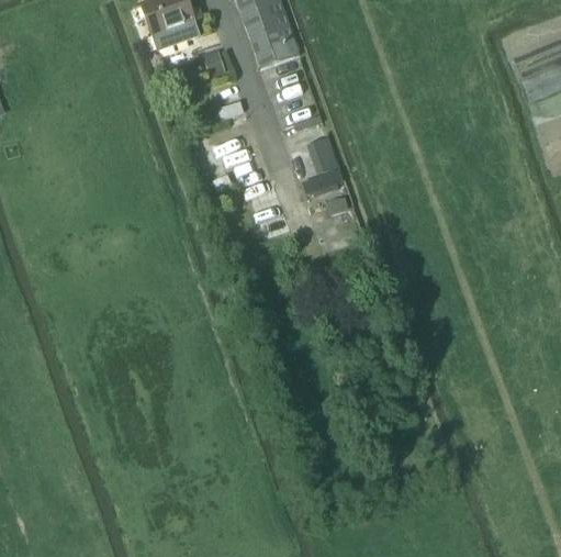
[(152,33),(158,49),(200,34),(194,19),(191,7),(188,0),(145,0),(139,2),(150,33),(152,33)]
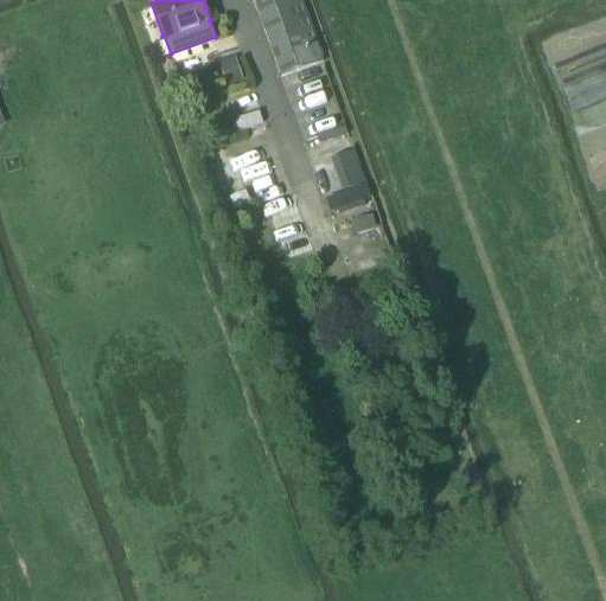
[(255,0),(281,71),(314,59),(313,58),(323,56),(304,0),(255,0)]
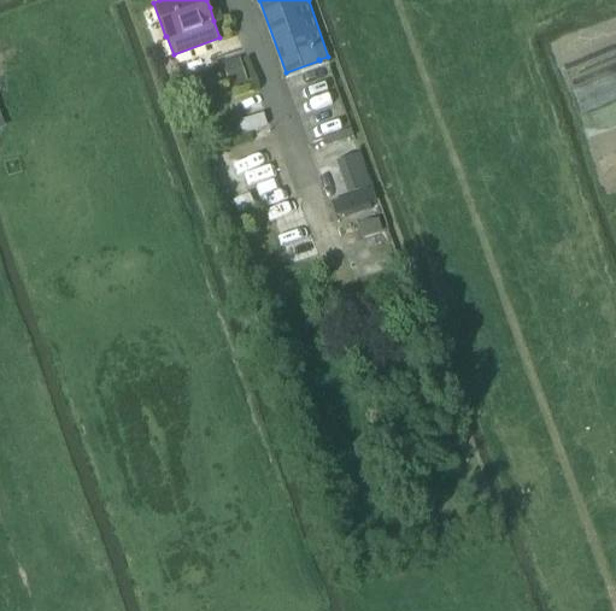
[(220,5),(210,7),(213,21),(223,17),(220,5)]
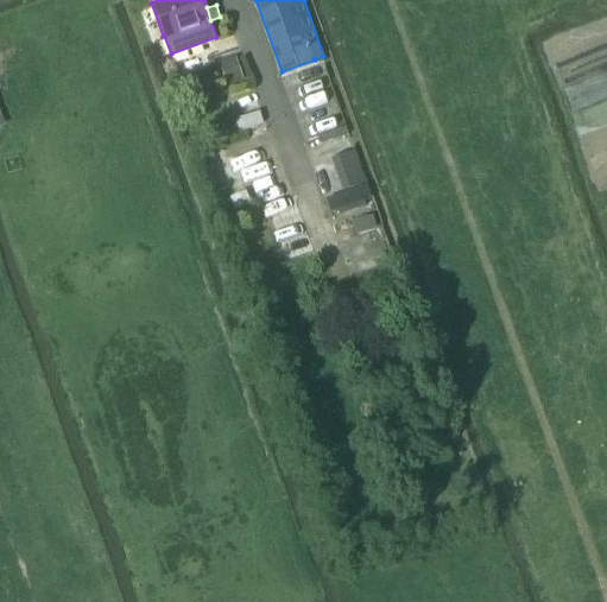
[(236,52),(220,57),(227,80),(244,75),(236,52)]
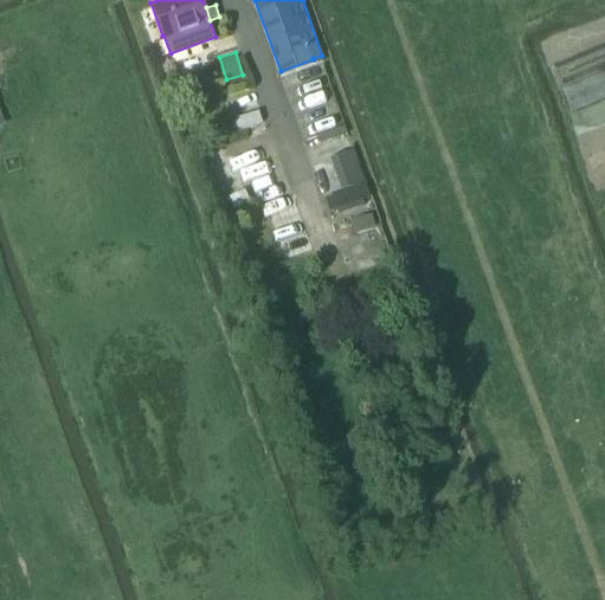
[(366,178),(355,147),(339,152),(339,153),(332,154),(342,185),(349,184),(366,178)]
